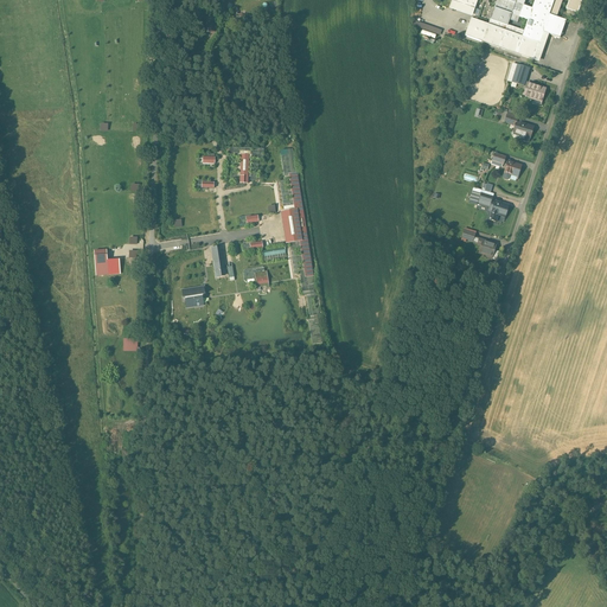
[(534,0),(524,31),(508,25),(516,0),(496,0),(489,25),(471,19),(465,37),(532,61),(543,33),(560,39),(566,20),(556,18),(562,0),(568,0),(566,10),(577,13),(582,0),(534,0)]
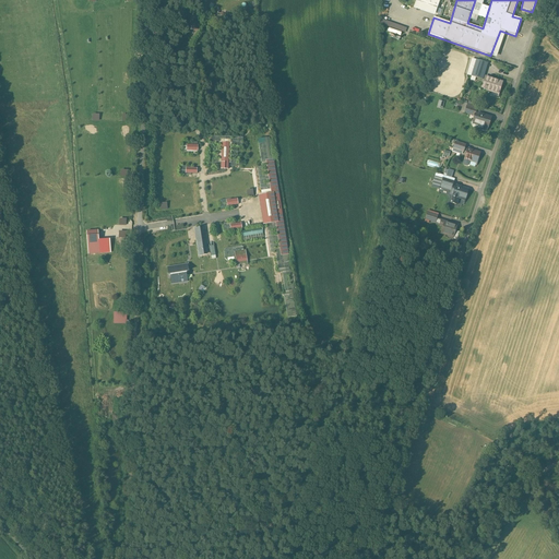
[(198,19),(190,19),(191,31),(199,30),(198,19)]
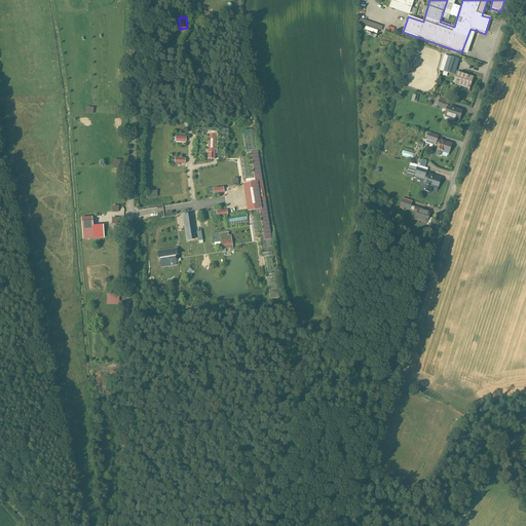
[(383,31),(384,26),(363,19),(361,24),(367,26),(366,30),(378,34),(380,30),(383,31)]
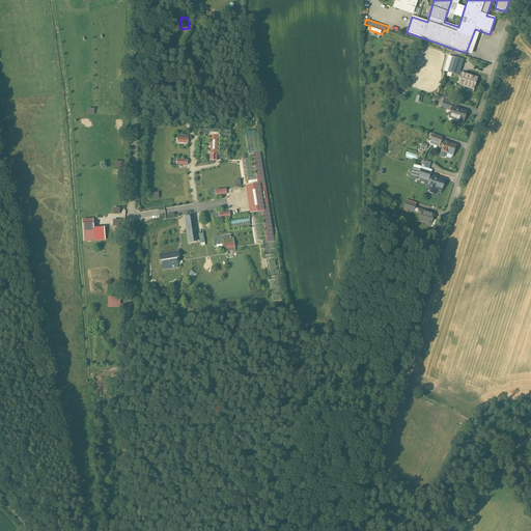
[(449,56),(444,72),(457,76),(463,60),(449,56)]
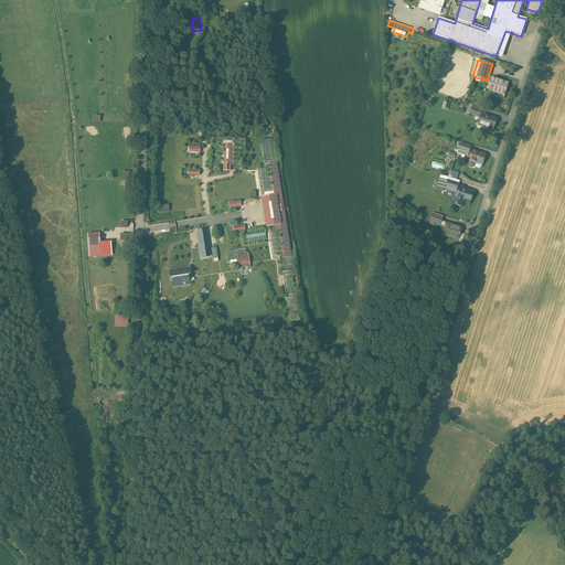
[(504,95),(508,84),(490,77),(486,89),(504,95)]
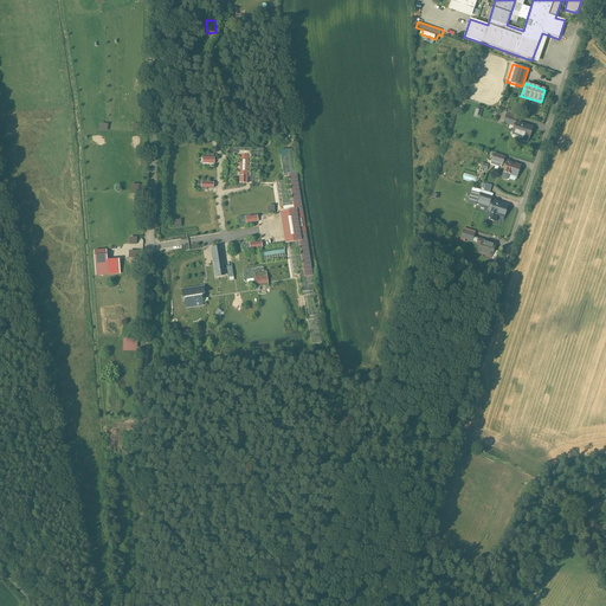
[(507,113),(503,122),(514,126),(515,122),(517,116),(507,113)]
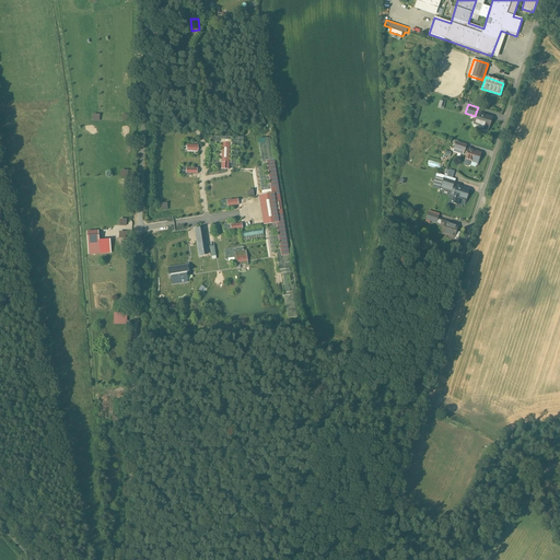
[(476,113),(475,116),(473,125),(480,127),(479,130),(488,132),(492,118),(476,113)]
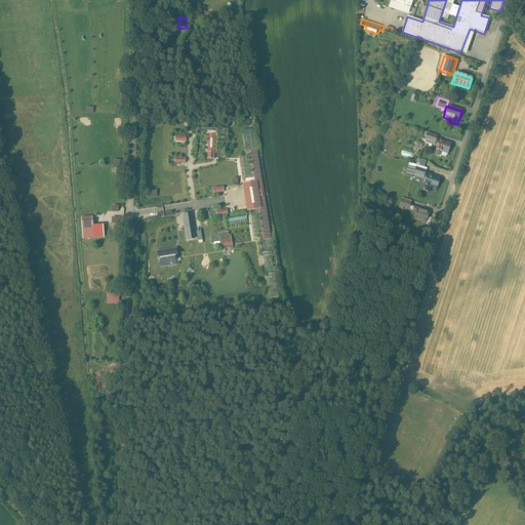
[(437,136),(427,133),(425,142),(429,144),(430,140),(435,143),(437,136)]
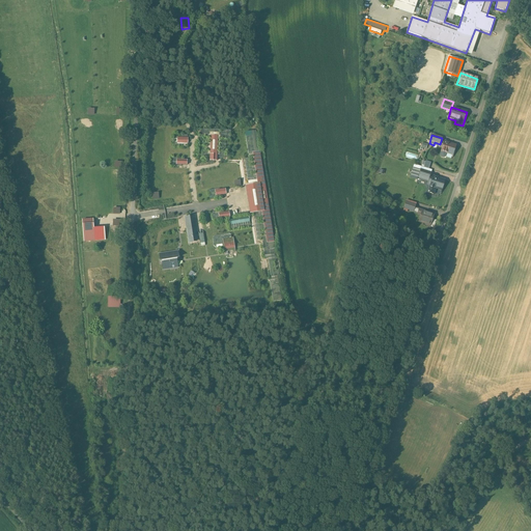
[(455,145),(444,142),(440,155),(441,158),(443,158),(445,157),(446,152),(453,155),(455,145)]
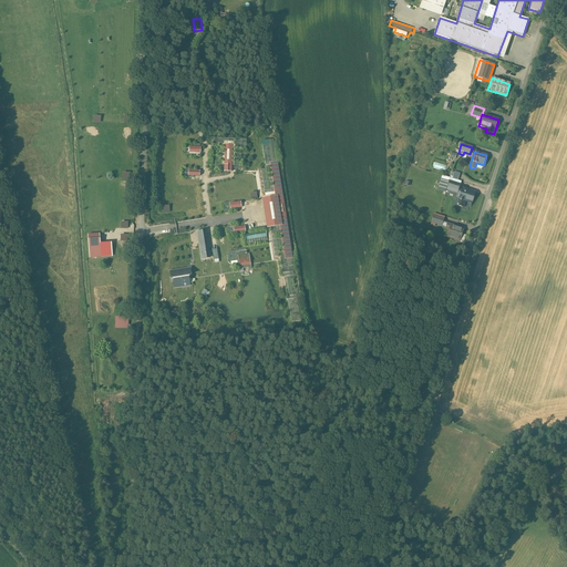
[(271,163),(277,196),(282,196),(278,162),(271,163)]
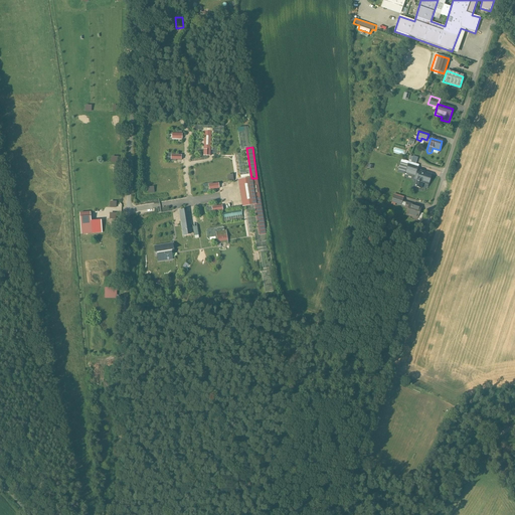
[(417,168),(407,164),(405,170),(415,173),(417,168)]
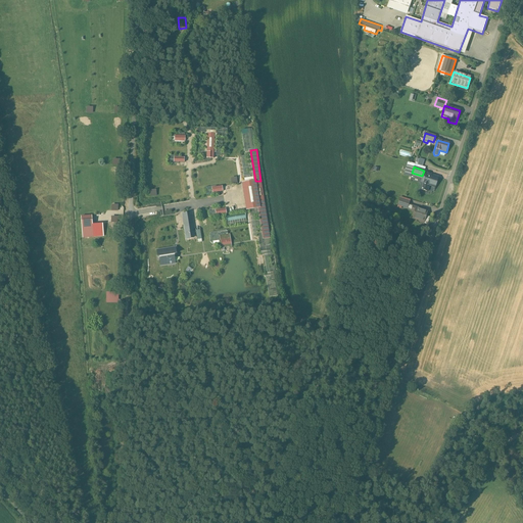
[(438,178),(426,174),(421,190),(427,191),(429,185),(435,187),(438,178)]
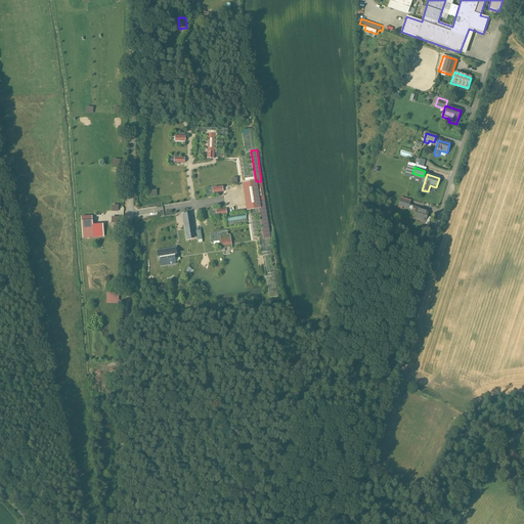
[(256,181),(243,183),(247,211),(260,209),(266,208),(261,181),(256,181)]
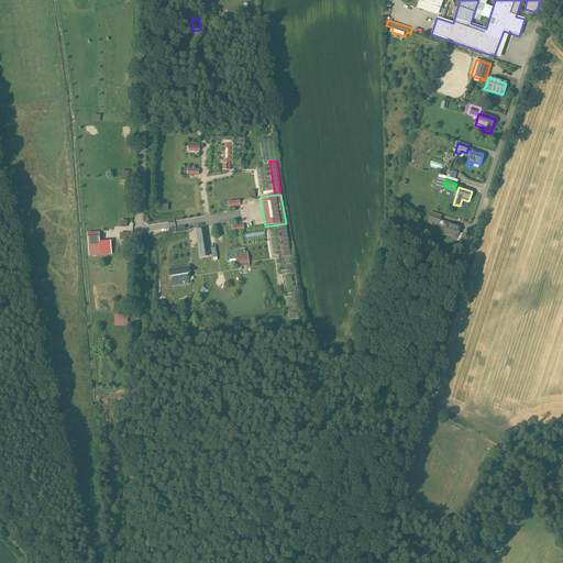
[(441,218),(430,214),(428,221),(439,224),(441,218)]
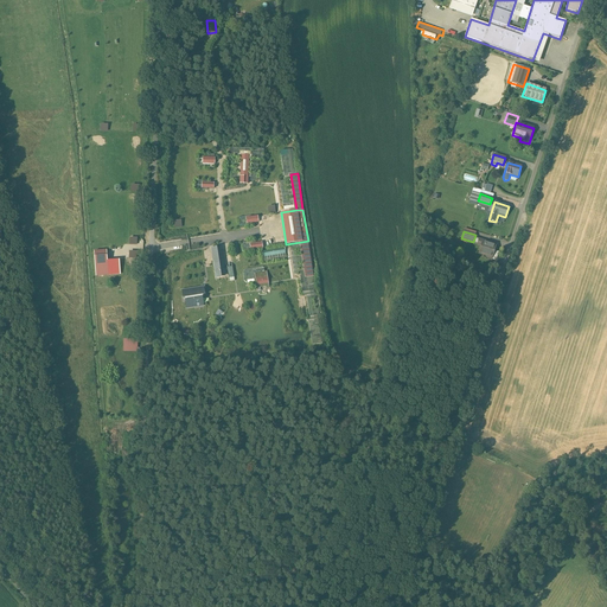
[(496,246),(478,240),(477,244),(480,246),(478,254),(485,255),(485,254),(492,256),(496,246)]
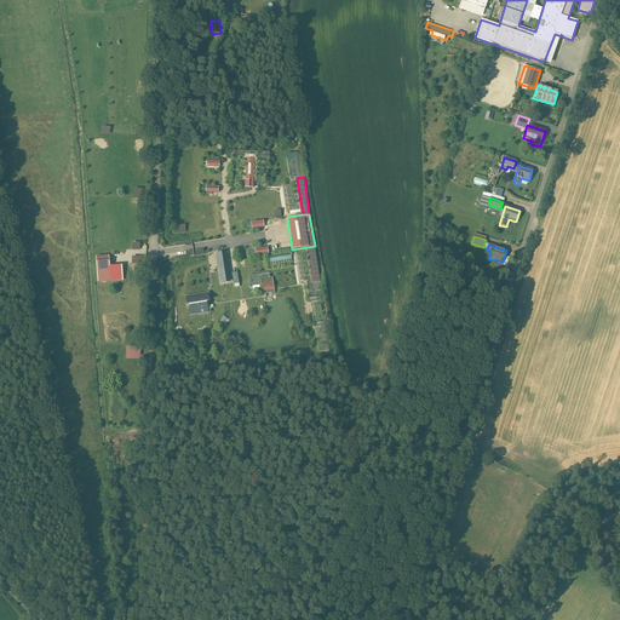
[(315,246),(308,247),(314,283),(320,282),(315,246)]
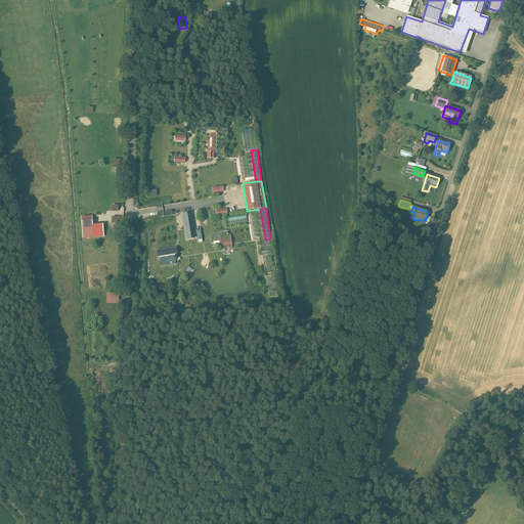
[(228,223),(248,222),(248,214),(227,215),(228,223)]
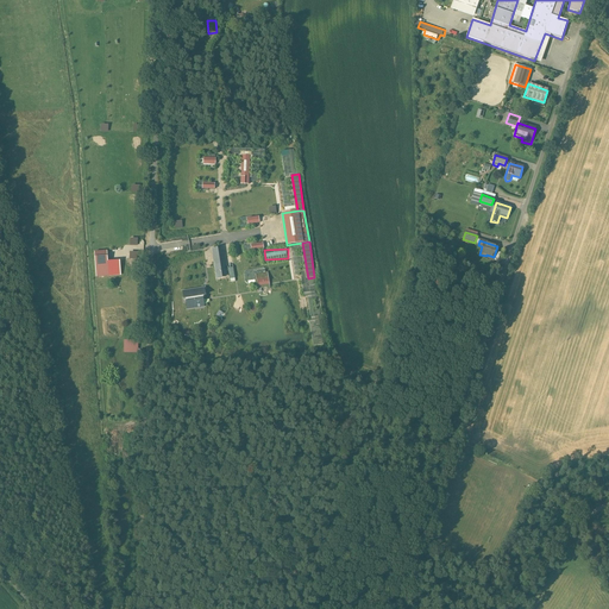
[(221,250),(214,250),(218,277),(225,276),(221,250)]
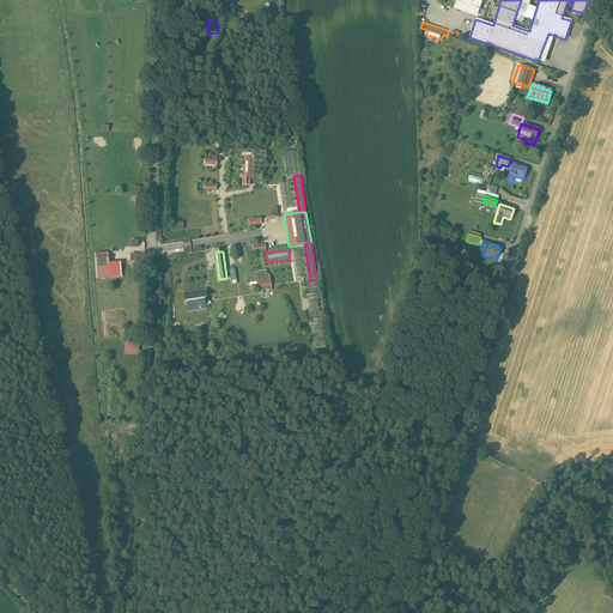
[(98,253),(98,278),(111,278),(111,253),(98,253)]
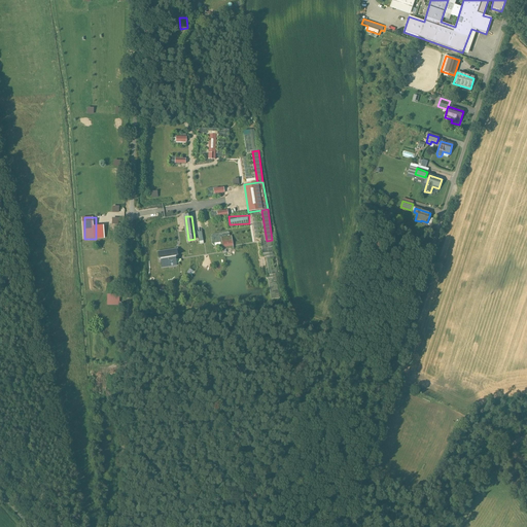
[(176,250),(160,253),(161,259),(163,259),(163,260),(162,260),(163,267),(170,266),(170,265),(174,264),(173,257),(176,256),(176,250)]
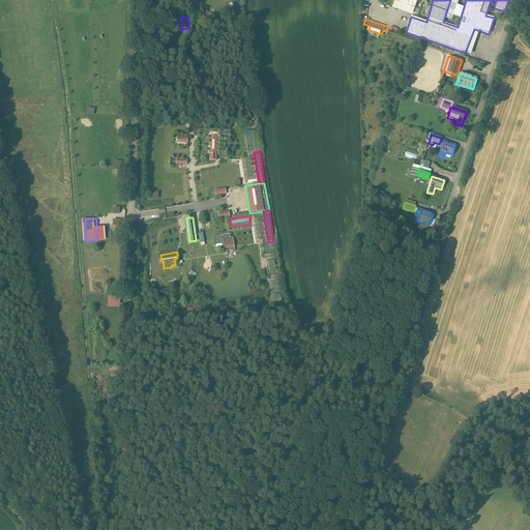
[(109,296),(109,306),(121,306),(121,296),(109,296)]
